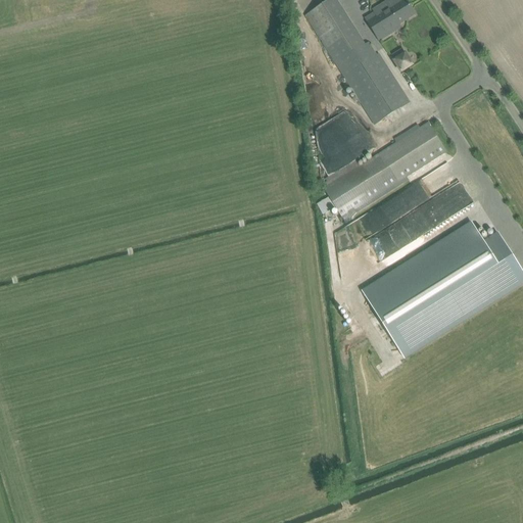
[(335,0),(331,0),(305,16),(346,81),(374,125),(410,102),(379,54),(376,55),(371,47),(367,50),(364,46),(335,0)]
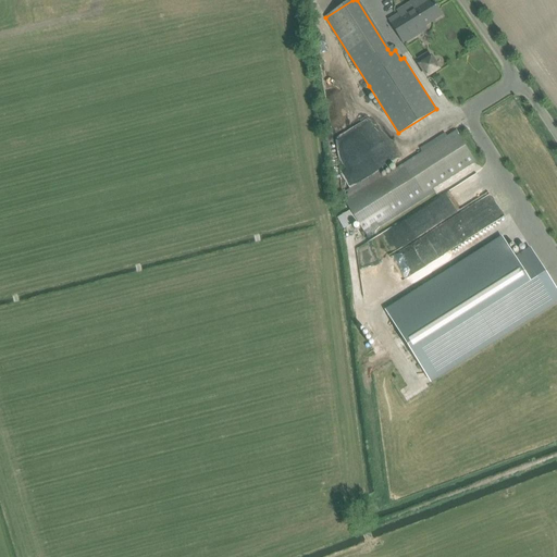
[(407,9),(390,20),(405,45),(428,29),(425,26),(433,21),(442,15),(432,0),(415,0),(405,7),(407,9)]
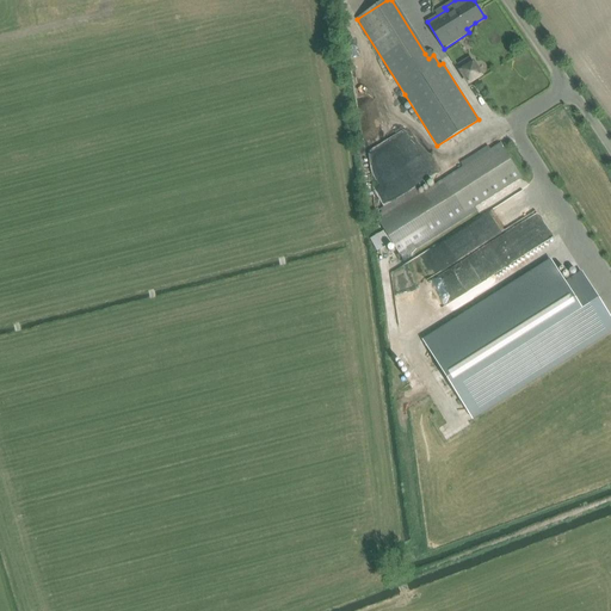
[(470,57),(458,66),(462,73),(469,84),(481,75),(475,65),(470,57)]
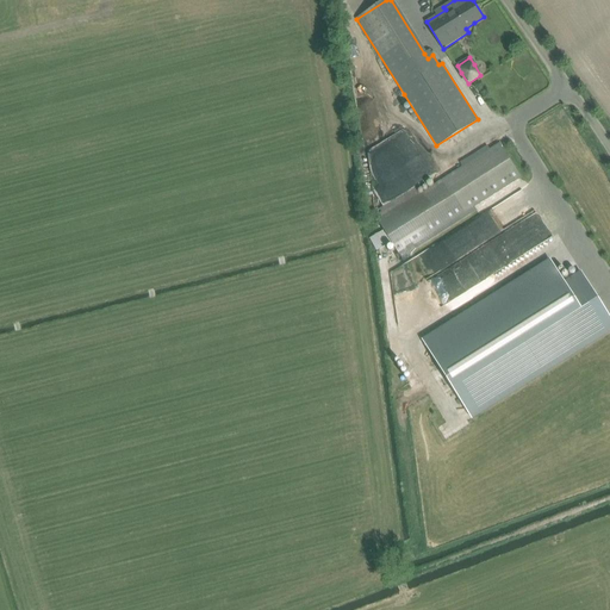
[(363,153),(378,179),(423,154),(409,126),(363,153)]
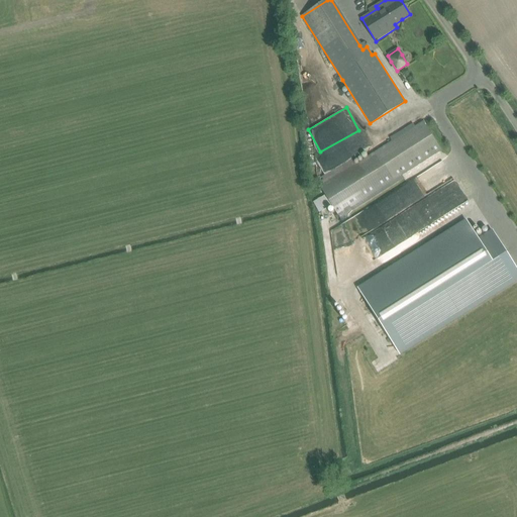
[(322,187),(321,187),(338,214),(341,219),(348,215),(352,210),(404,178),(401,175),(441,149),(424,122),(356,165),(322,187)]
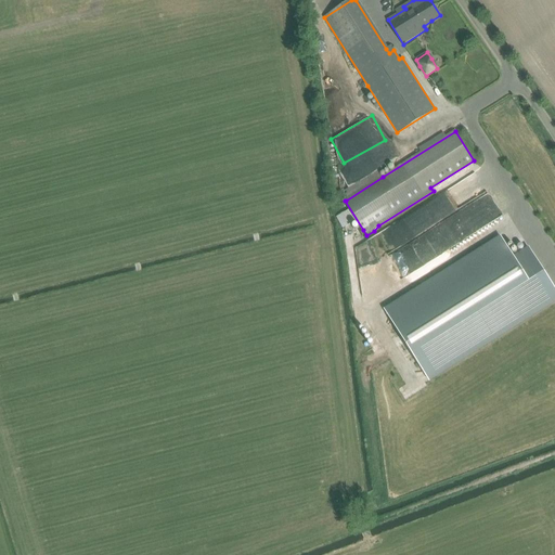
[(383,257),(399,281),(504,213),(477,171),(402,221),(413,237),(383,257)]
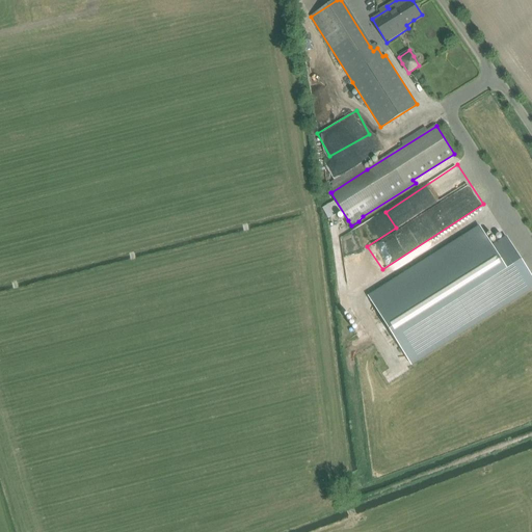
[(484,235),(373,304),(414,368),(531,291),(531,276),(506,237),(491,245),(484,235)]
